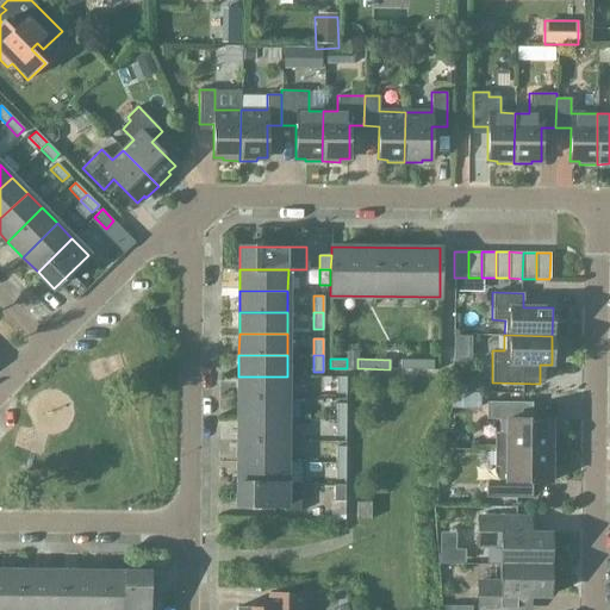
[(400,369),(433,369),(433,360),(400,360),(400,369)]
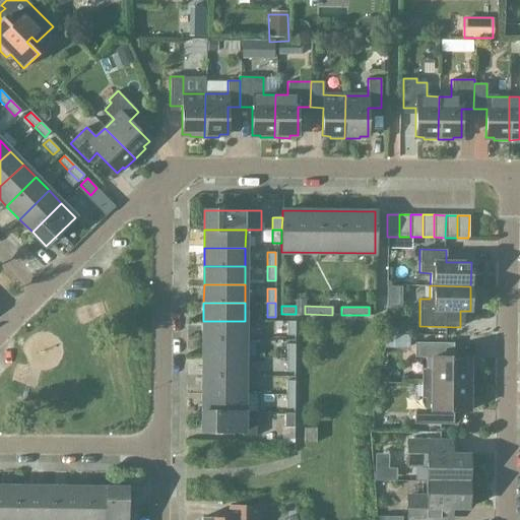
[(244,339),(245,321),(203,321),(203,339),(244,339)]
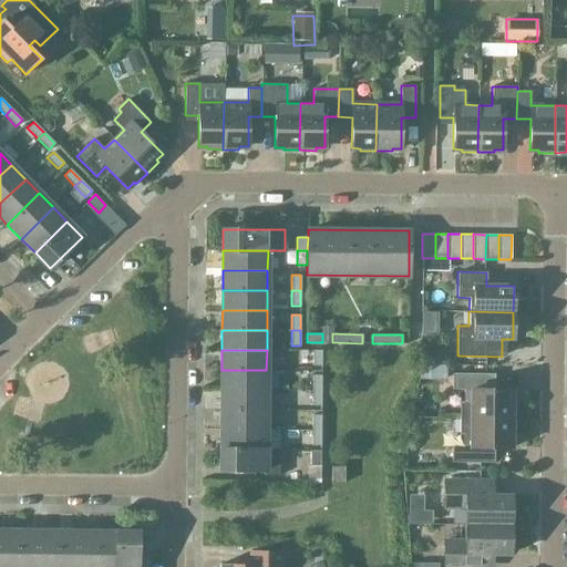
[(312,366),(321,366),(321,350),(312,350),(312,366)]
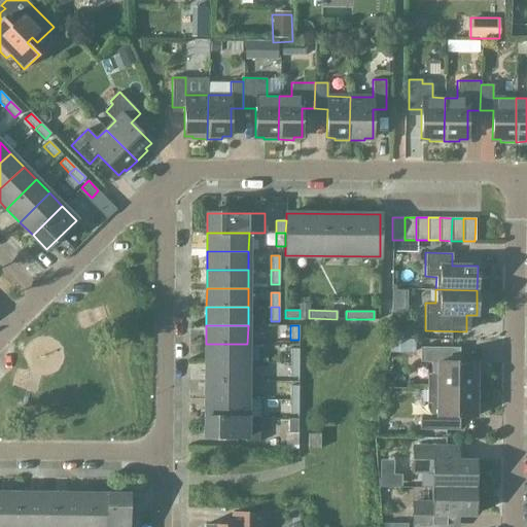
[(247,362),(247,344),(206,344),(206,362),(247,362)]
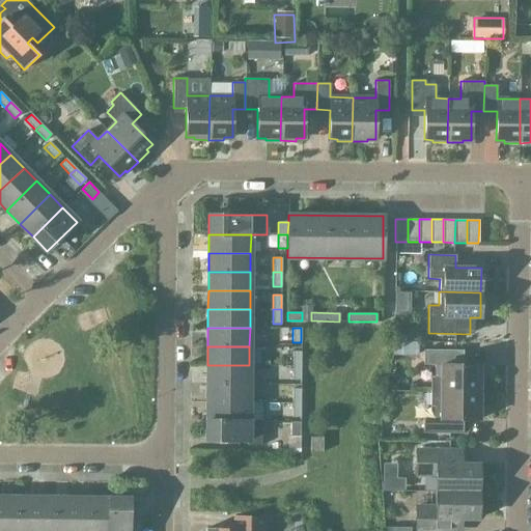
[(430,391),(479,392),(480,365),(455,364),(455,351),(423,350),(423,364),(435,364),(435,376),(430,376),(430,391)]
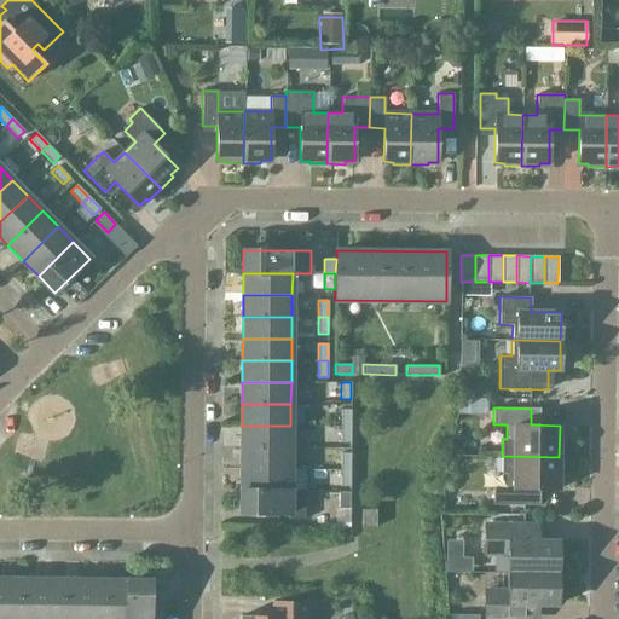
[(351,426),(351,410),(341,410),(341,426),(351,426)]
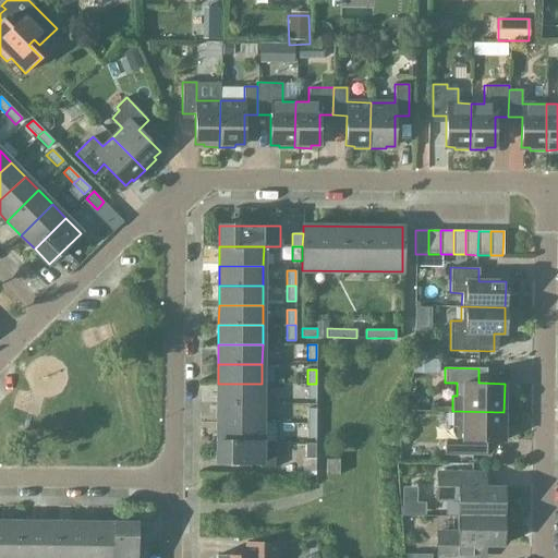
[(262,403),(262,384),(218,384),(218,403),(262,403)]
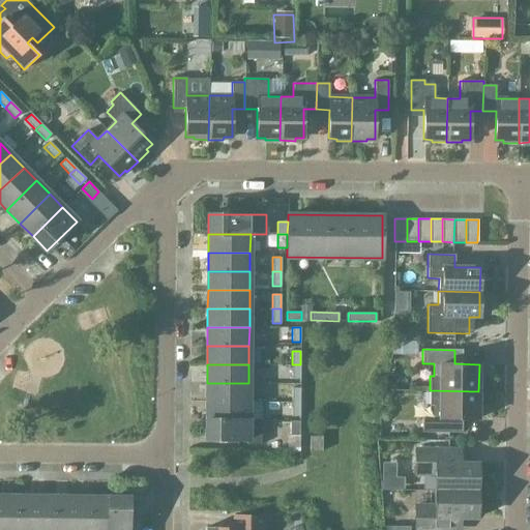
[(300,379),(300,364),(292,364),(292,379),(300,379)]
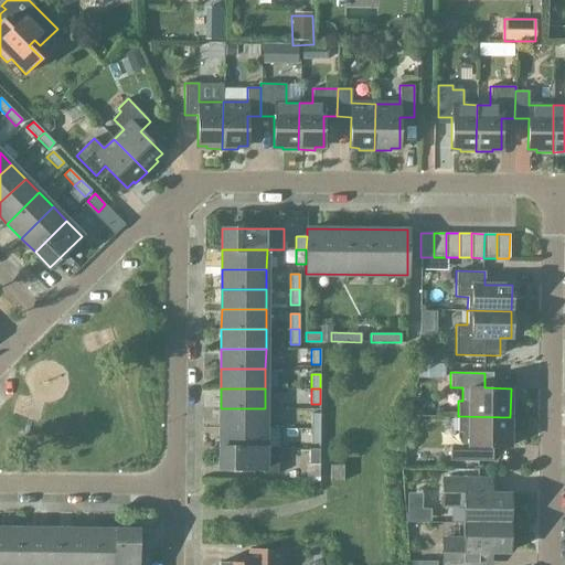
[(265,428),(265,408),(221,408),(220,428),(265,428)]
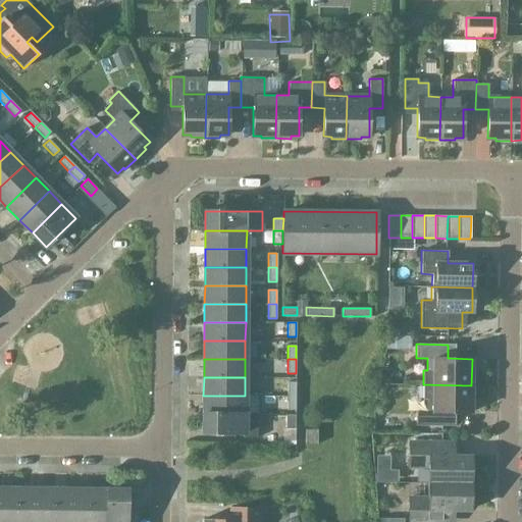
[(295,396),(295,382),(286,382),(286,396),(295,396)]
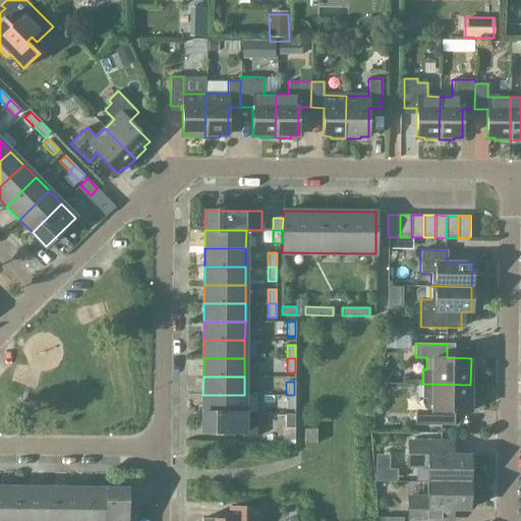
[(470,411),(470,385),(422,384),(421,399),(425,399),(425,410),(415,410),(415,424),(454,425),(454,411),(470,411)]
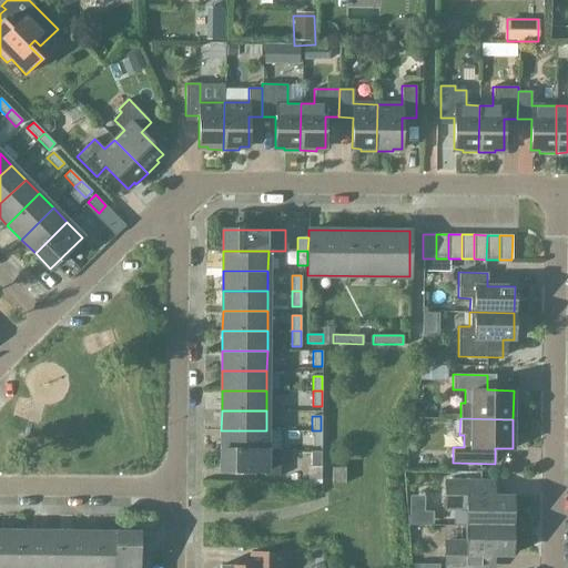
[(266,449),(266,430),(221,430),(221,450),(266,450),(266,449)]
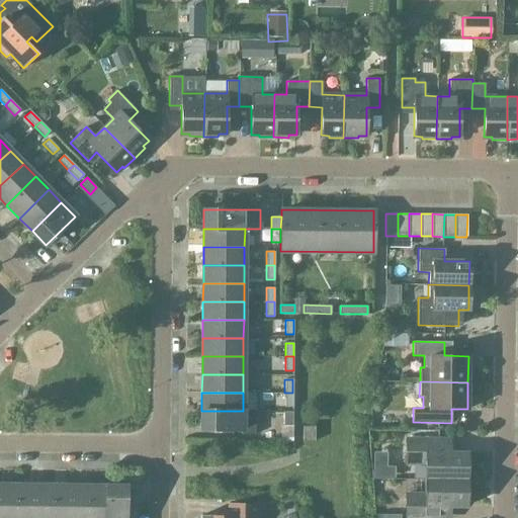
[(292,407),(292,393),(284,393),(284,407),(292,407)]
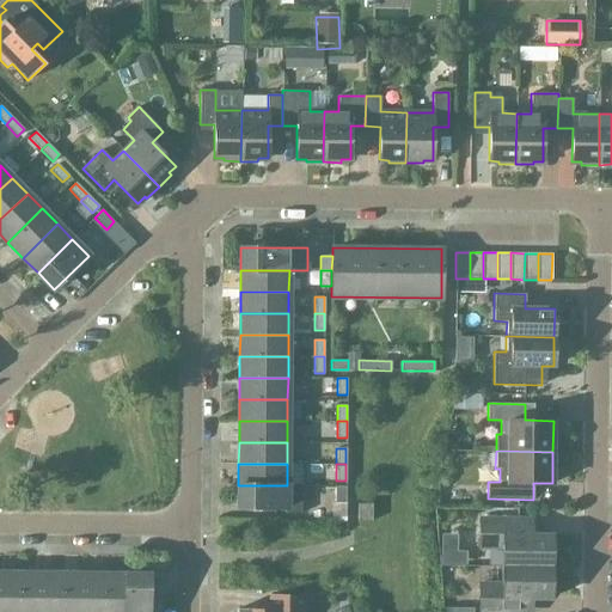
[(238,485),(238,507),(285,508),(285,513),(300,513),(301,484),(287,484),(287,485),(238,485)]
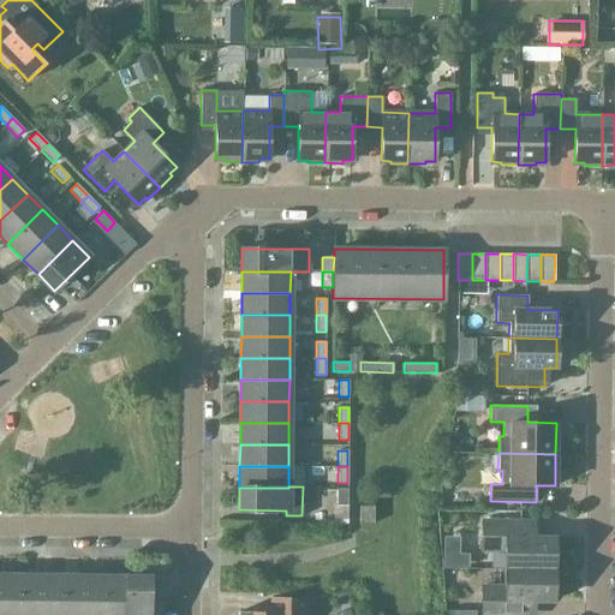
[(347,506),(347,489),(336,489),(336,506),(347,506)]
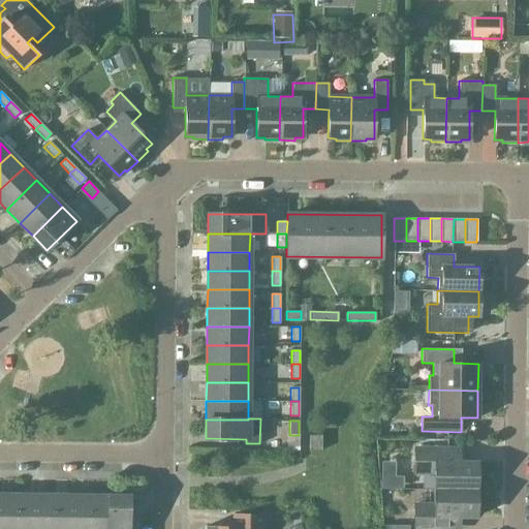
[(309,435),(309,450),(321,450),(321,435),(309,435)]
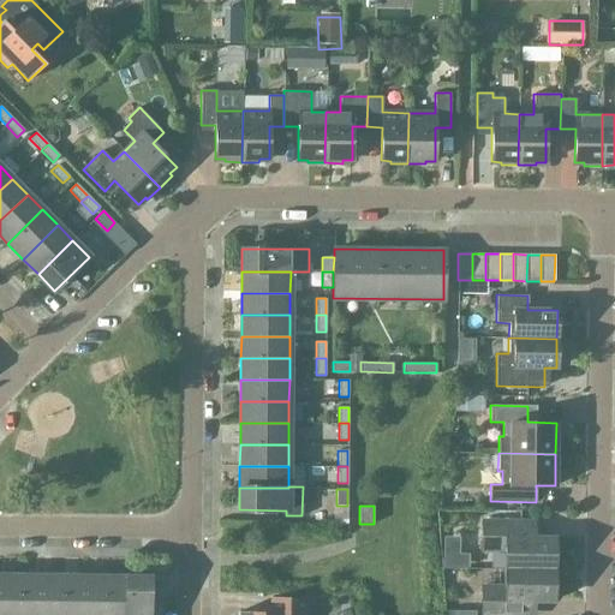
[(505,568),(554,569),(555,538),(535,538),(535,521),(483,520),(482,550),(506,551),(505,568)]
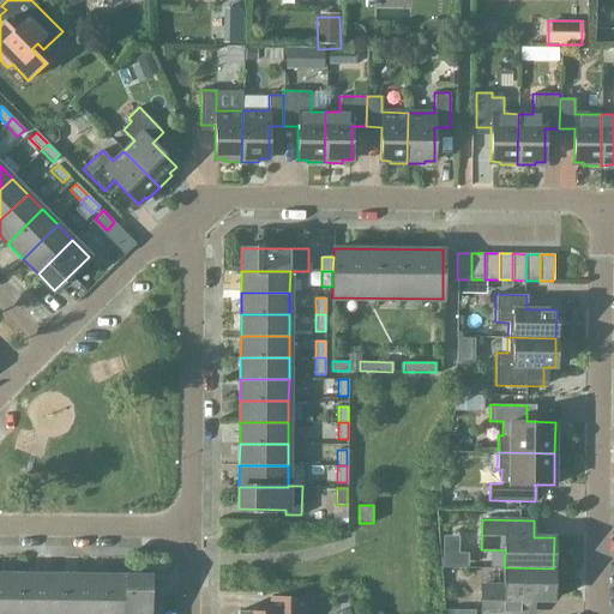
[(553,600),(553,569),(504,567),(504,585),(481,585),(480,613),(531,613),(533,600),(553,600)]
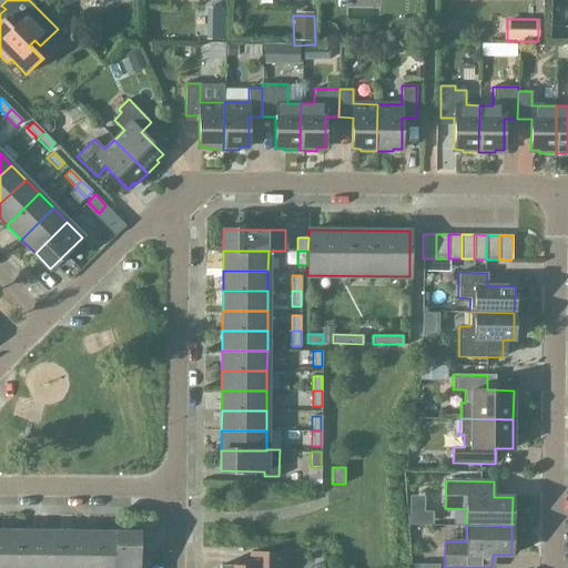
[(0,567),(17,567),(18,531),(0,531),(0,567)]
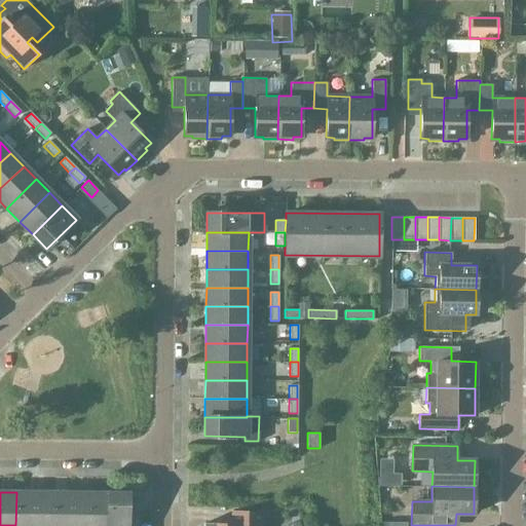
[(34,525),(35,493),(16,492),(15,525),(34,525)]
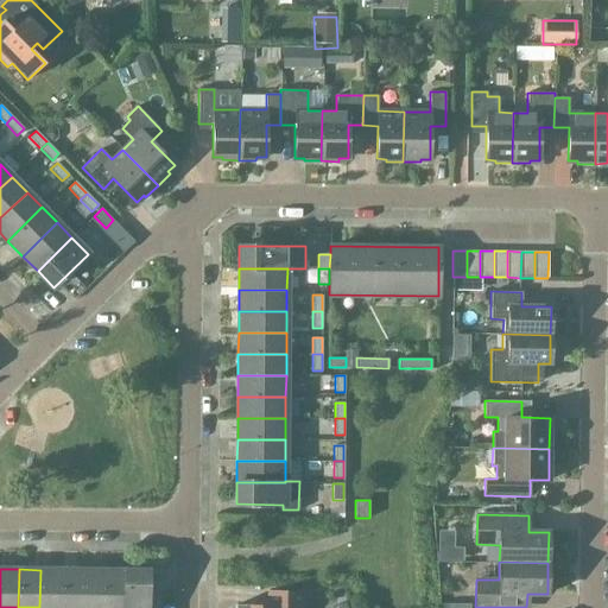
[(61,607),(62,570),(40,570),(39,607),(61,607)]
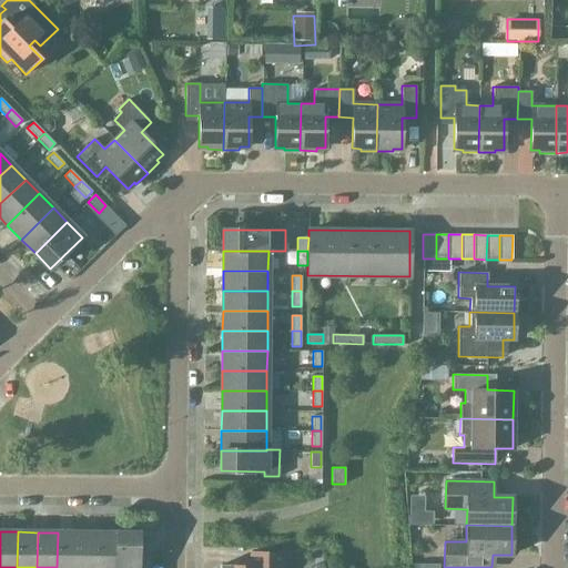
[(77,567),(78,533),(58,533),(57,567),(77,567)]
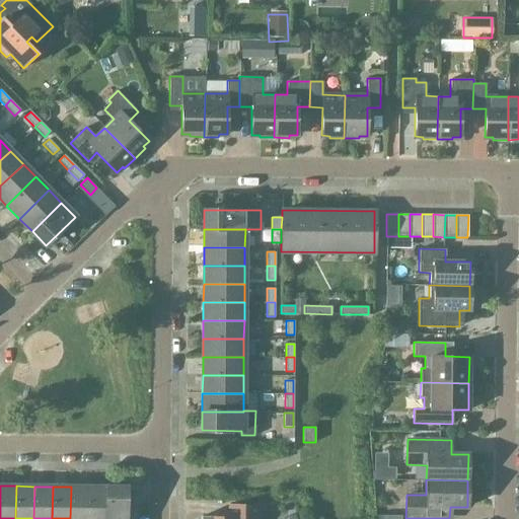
[(88,518),(89,487),(71,487),(70,518),(88,518)]
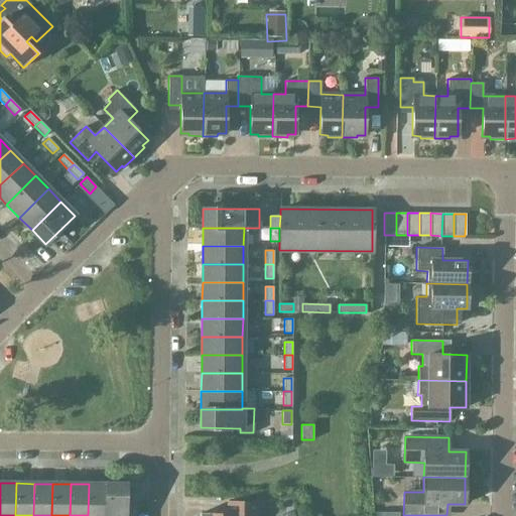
[(106,515),(107,484),(89,484),(88,515),(106,515)]
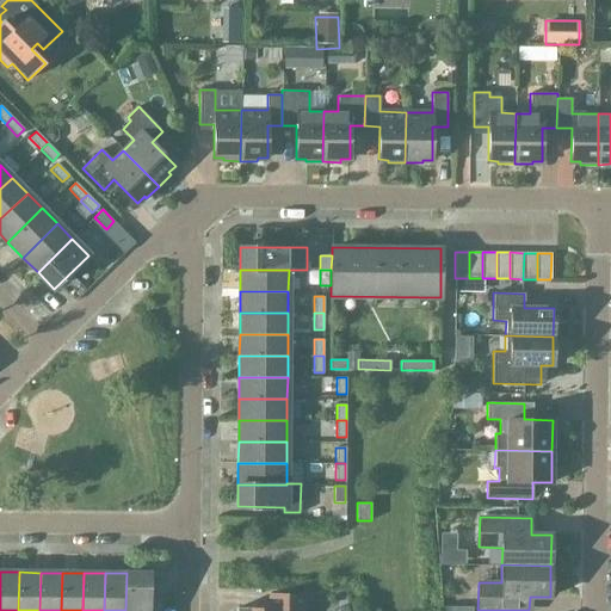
[(127,573),(125,610),(148,610),(149,599),(156,599),(156,581),(149,581),(149,574),(127,573)]
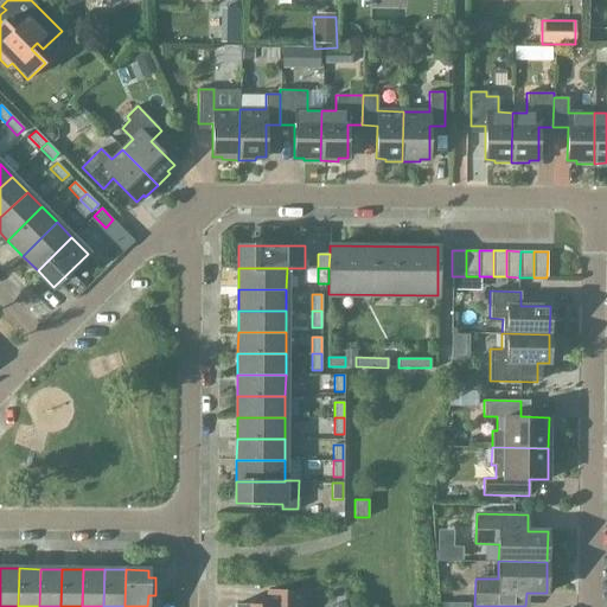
[(235,606),(301,606),(302,590),(268,590),(267,605),(235,604),(235,606)]
